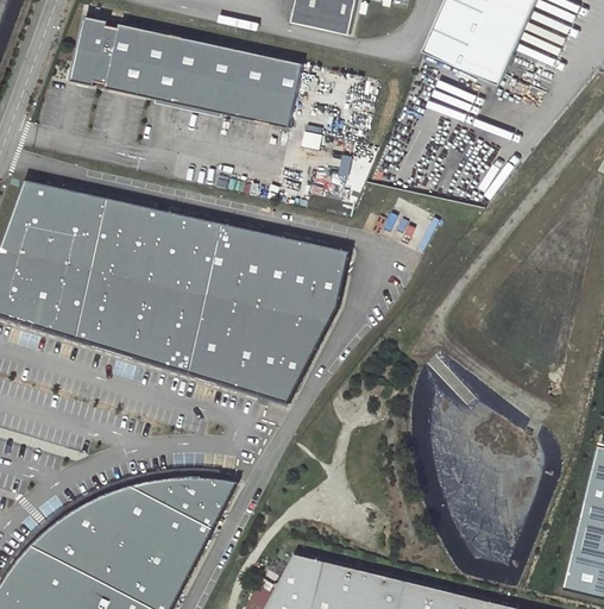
[(293,0),(288,22),(345,33),(352,0),(293,0)]
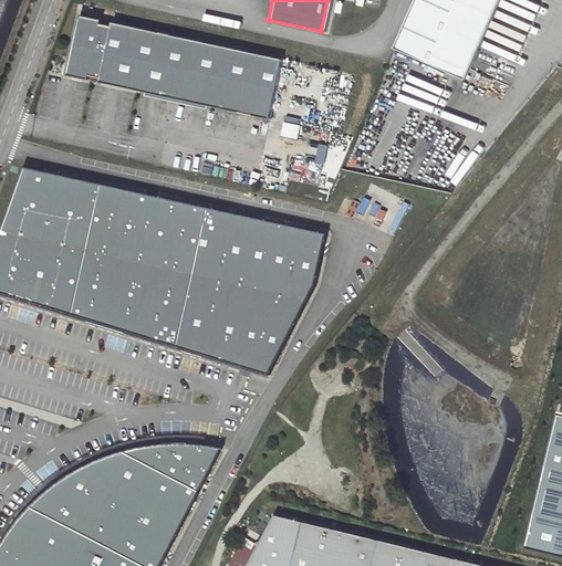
[(414,0),(394,48),(464,79),(499,0),(414,0)]
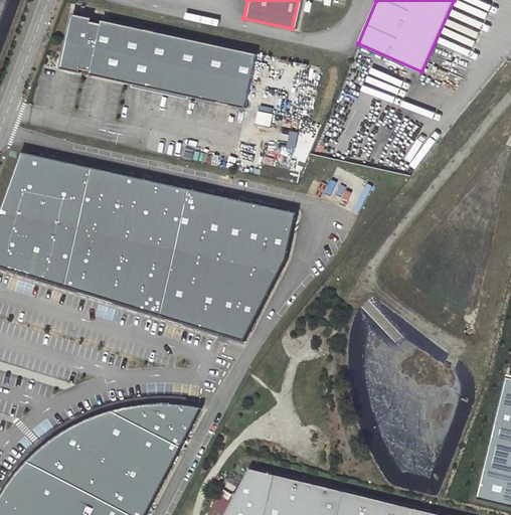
[(92,17),(72,12),(60,66),(79,71),(80,67),(91,69),(90,72),(244,108),(257,53),(102,20),(101,23),(92,21),(92,17)]
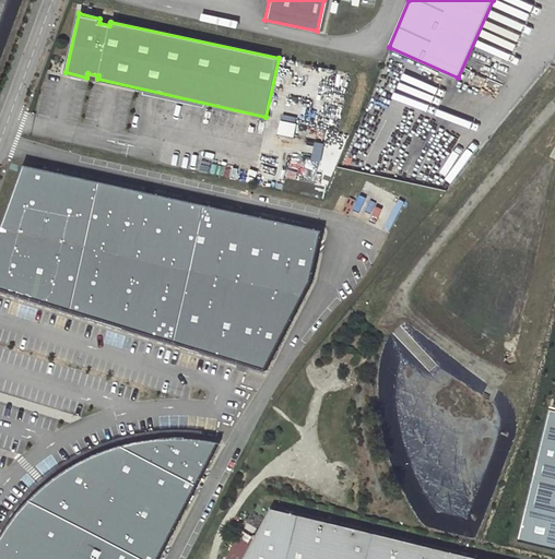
[(279,116),(275,133),(291,135),(294,118),(279,116)]
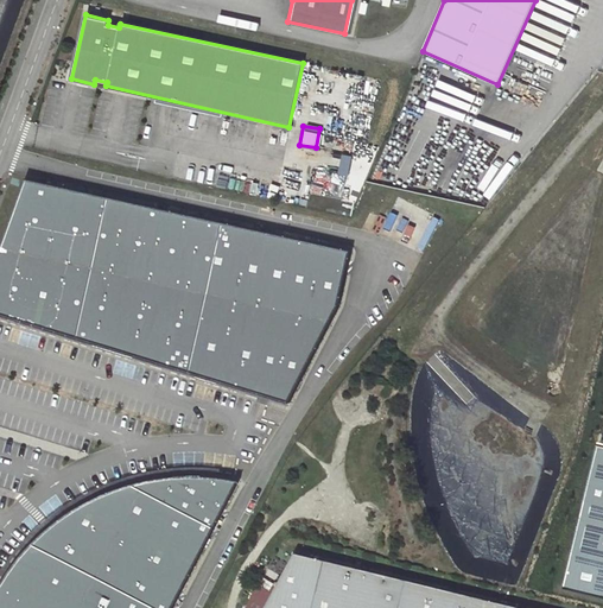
[(337,306),(349,251),(24,178),(0,242),(0,315),(286,404),(337,306)]
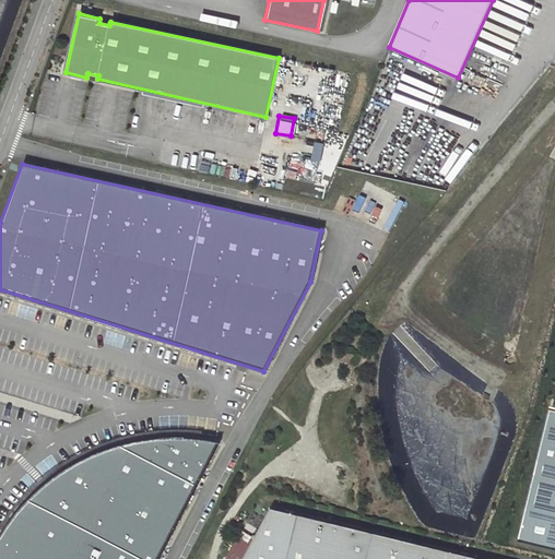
[(0,558),(156,558),(217,442),(213,441),(190,438),(177,438),(157,439),(142,440),(125,443),(117,445),(106,449),(93,454),(73,464),(44,484),(19,509),(0,534),(0,558)]
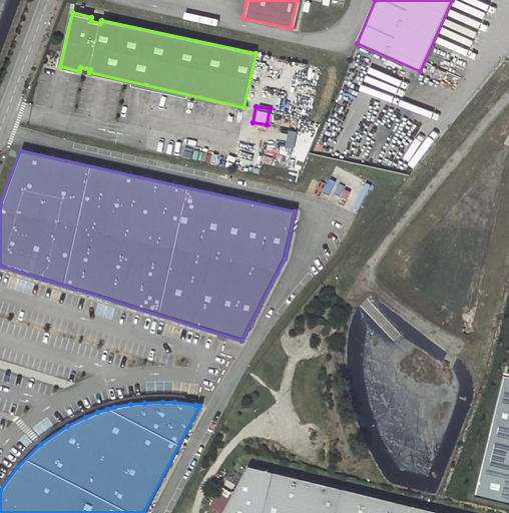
[(435,512),(246,467),(221,512),(435,512)]
